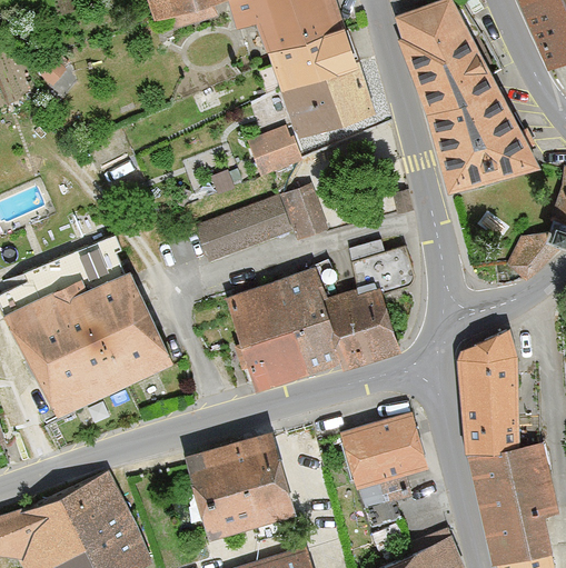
[(226,0),(142,0),(149,20),(204,7),(226,0)]
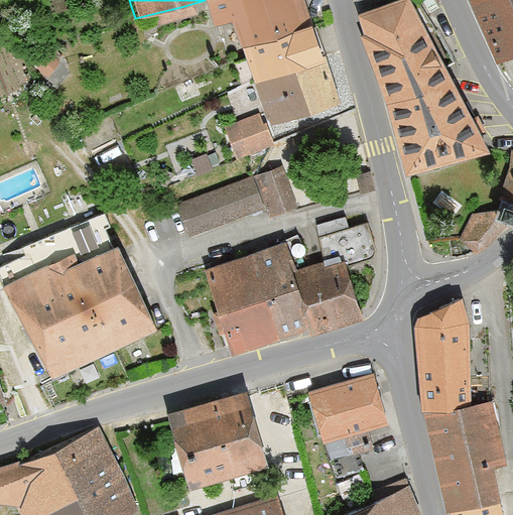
[(310,25),(301,0),(205,0),(215,26),(231,20),(241,49),(310,25)]
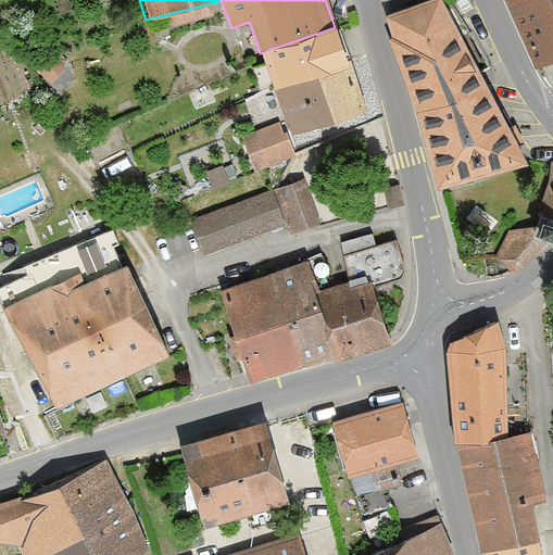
[(432,0),(382,16),(435,190),(525,164),(440,0),(432,0)]
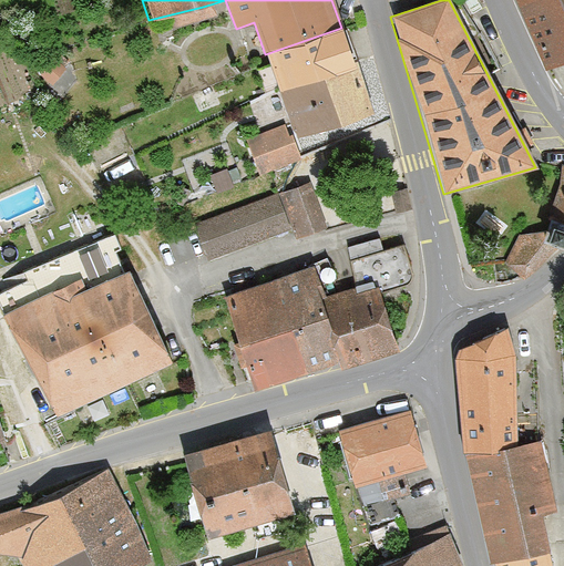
[(563,0),(516,0),(545,71),(563,63),(563,0)]
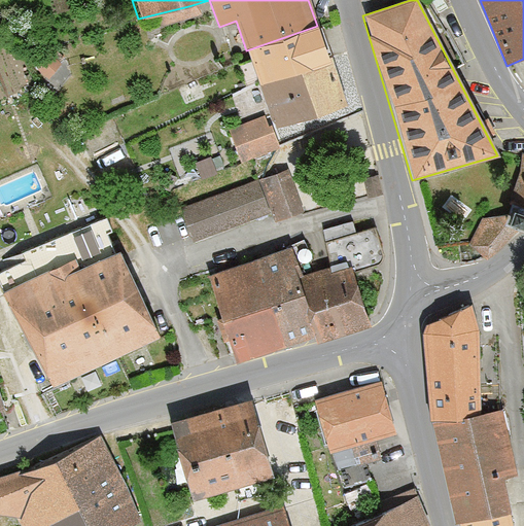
[(332,62),(317,26),(246,50),(260,90),(332,62)]
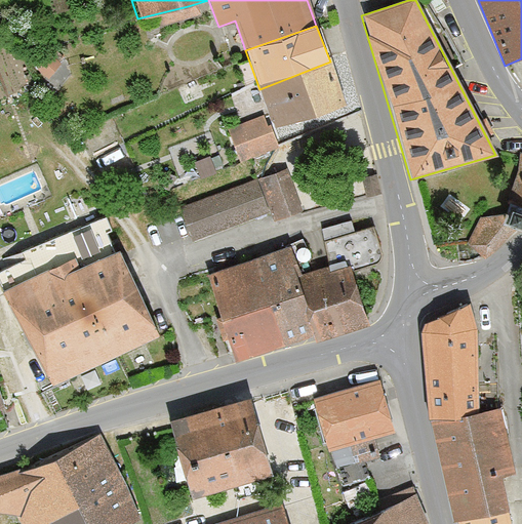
[(344,105),(330,62),(259,89),(241,95),(248,119),(267,113),(272,129),(344,105)]
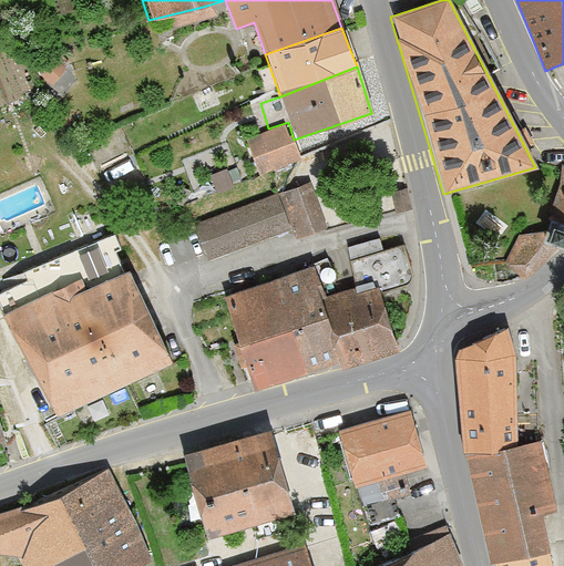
[(563,168),(553,165),(536,217),(547,220),(544,232),(541,239),(557,245),(563,246),(563,168)]
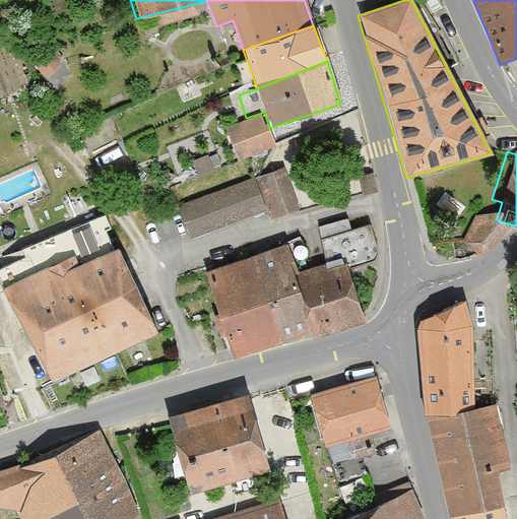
[(270,219),(302,209),(287,164),(254,175),(255,178),(266,209),(270,219)]
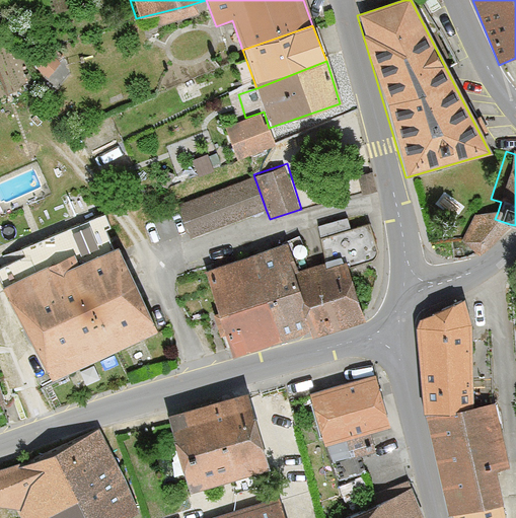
[(266,209),(254,177),(177,205),(189,236),(266,209)]
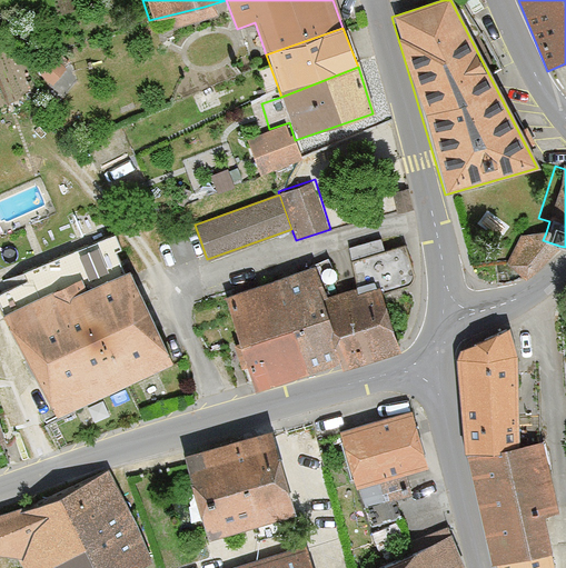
[(546,232),(535,232),(513,265),(536,281),(559,246),(543,240),(546,232)]
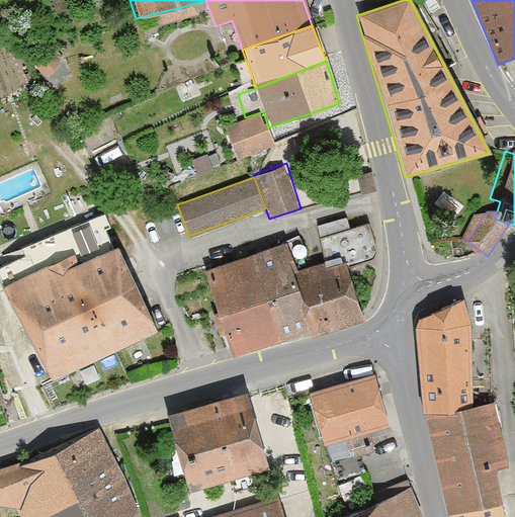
[(315,337),(364,318),(341,260),(301,276),(287,241),(205,270),(237,355),(312,329),(315,337)]
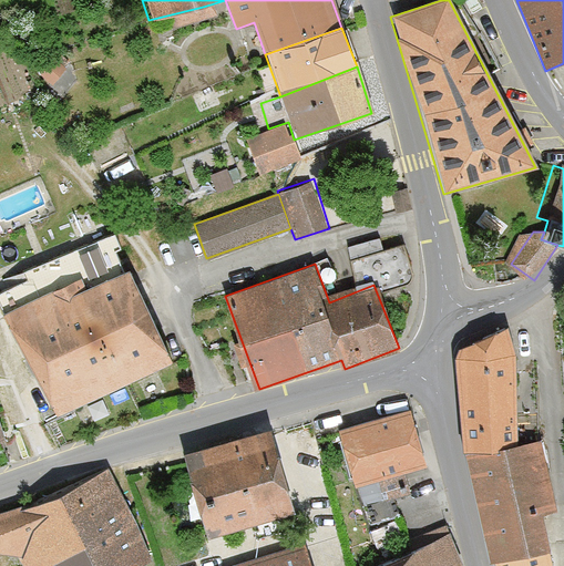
[(130,270),(71,298),(63,284),(3,315),(52,413),(171,358),(130,270)]
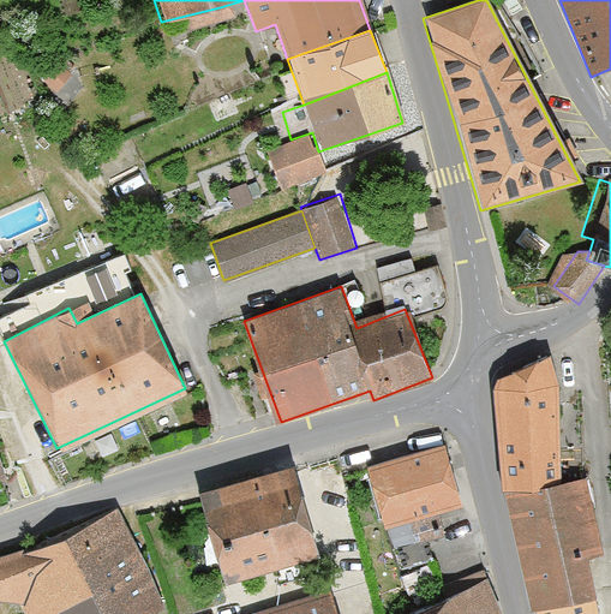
[(559,383),(550,362),(495,379),(498,464),(503,492),(559,480),(559,383)]
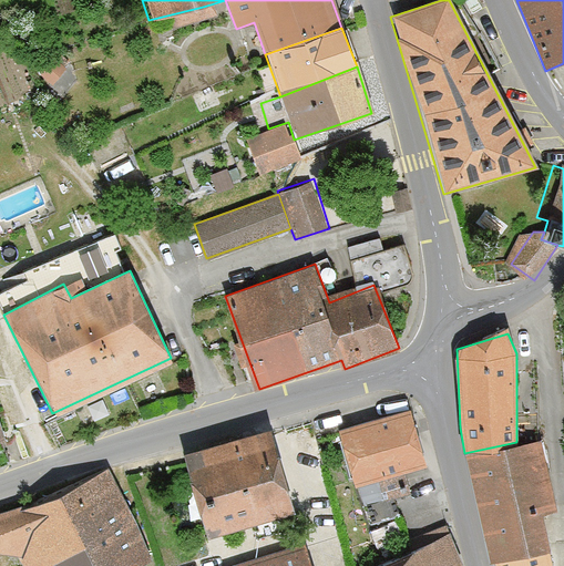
[(407,405),(340,429),(359,484),(427,461),(407,405)]
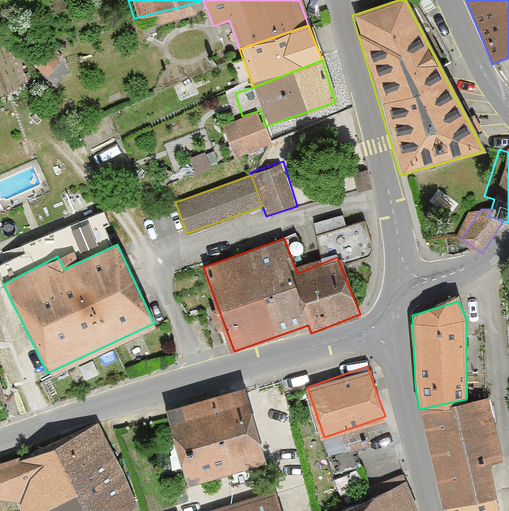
[(270,460),(244,387),(164,414),(190,488),(270,460)]
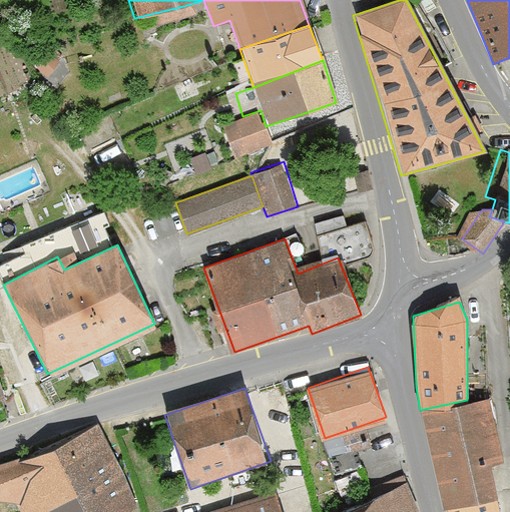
[(502,460),(488,395),(467,400),(420,410),(435,478),(487,464),(502,460)]
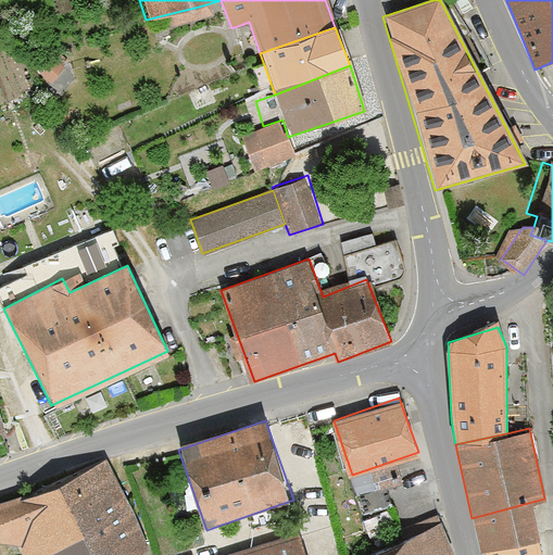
[(140,554),(137,541),(96,464),(0,505),(0,543),(17,545),(20,554),(140,554)]
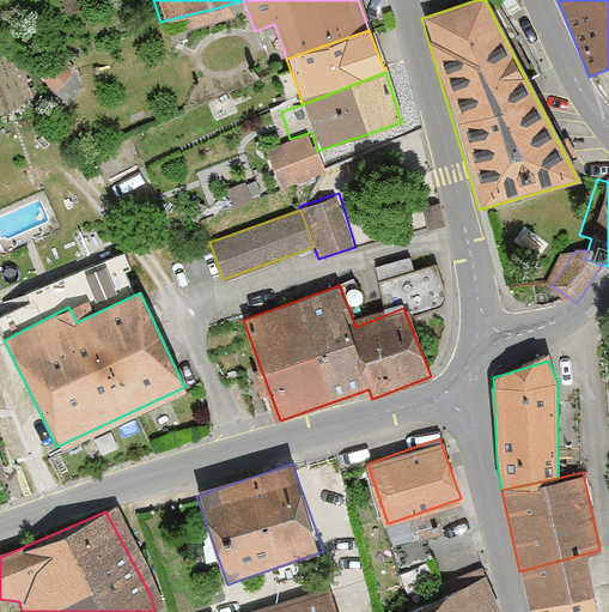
[(592,593),(582,555),(519,571),(527,606),(534,605),(592,593)]
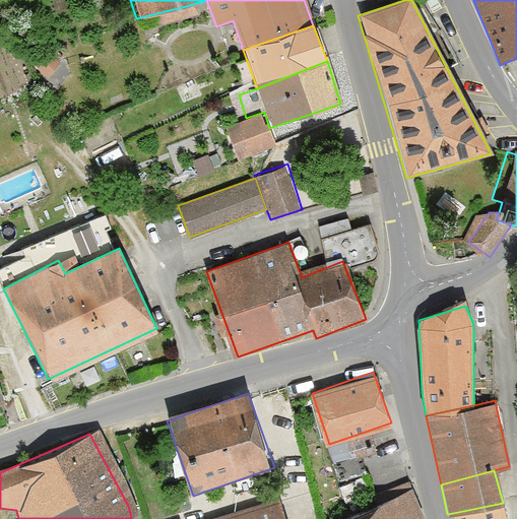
[(414,518),(426,512),(416,483),(340,518),(414,518)]
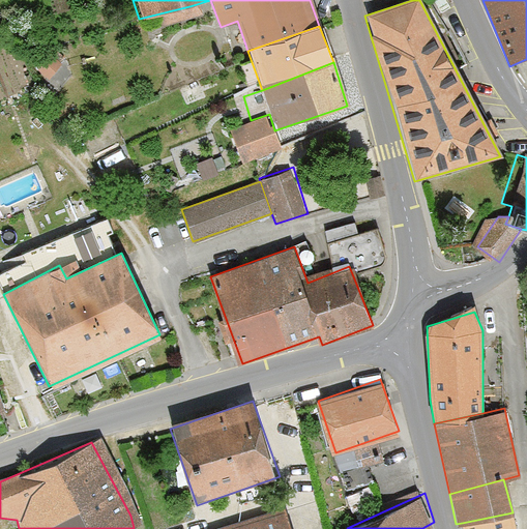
[(291,528),(282,502),(204,528),(291,528)]
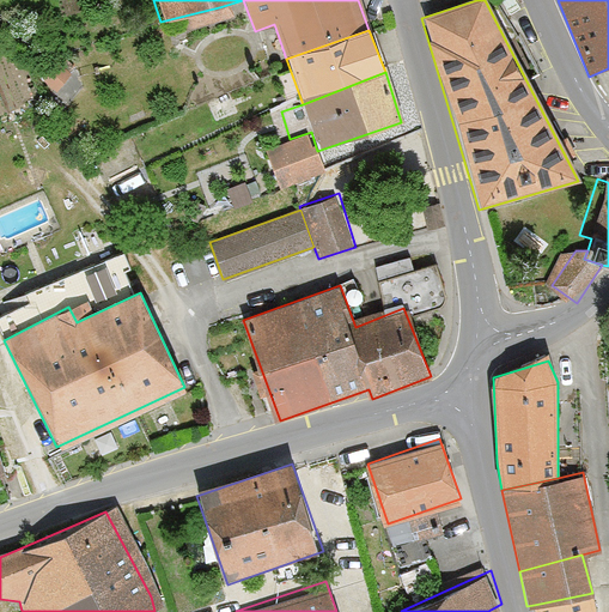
[(597,611),(592,593),(534,605),(536,611),(597,611)]
